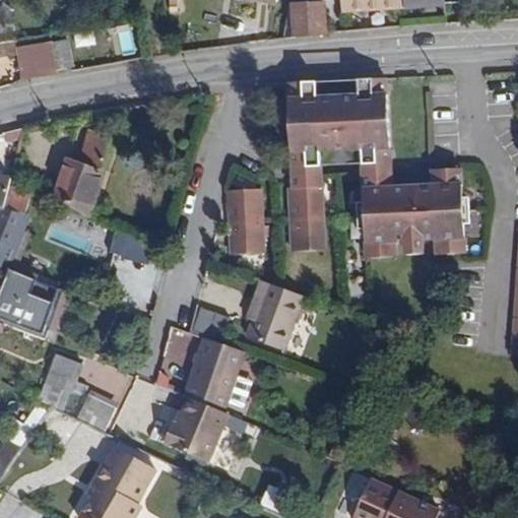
[(339,0),(340,12),(399,7),(398,0),(339,0)]
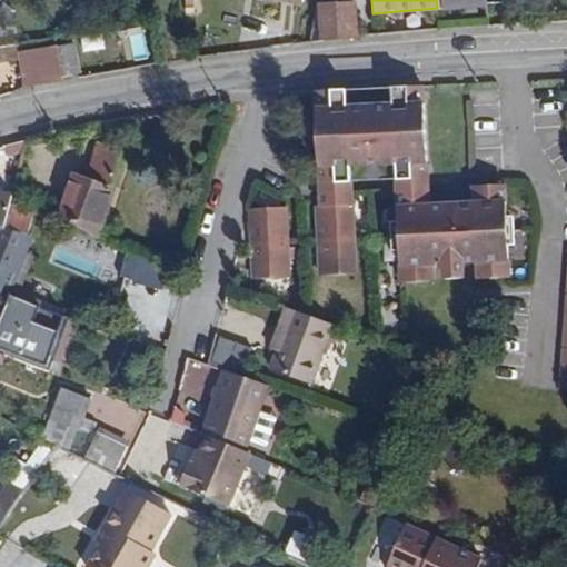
[(318,6),(321,38),(355,35),(351,2),(332,5),(318,6)]
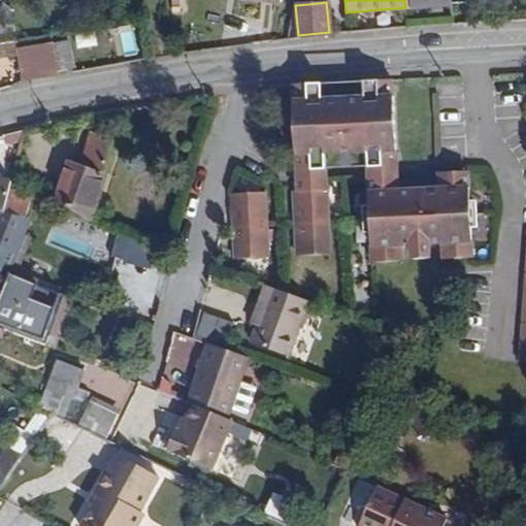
[(15,48),(14,38),(0,41),(0,58),(14,56),(17,77),(21,77),(54,72),(50,42),(15,48)]
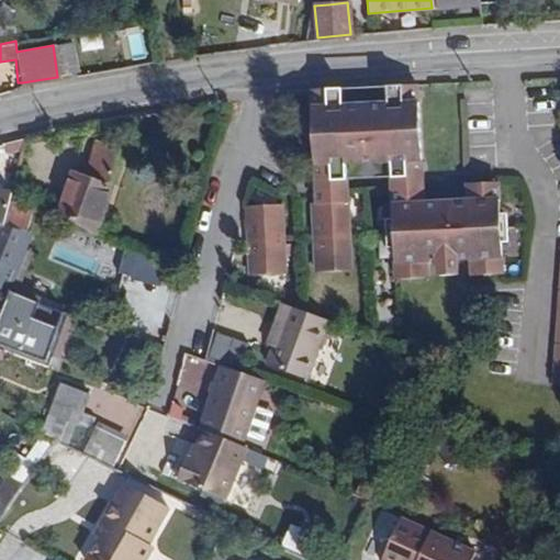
[(339,89),(310,90),(313,181),(345,179),(345,161),(360,161),(360,156),(371,156),(371,161),(388,160),(389,177),(421,177),(416,84),(383,86),(384,102),(342,105),(339,89)]
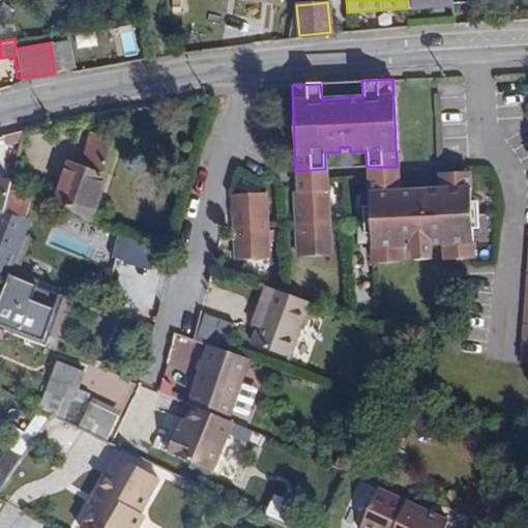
[(67,158),(54,201),(88,220),(112,140),(89,132),(78,162),(67,158)]
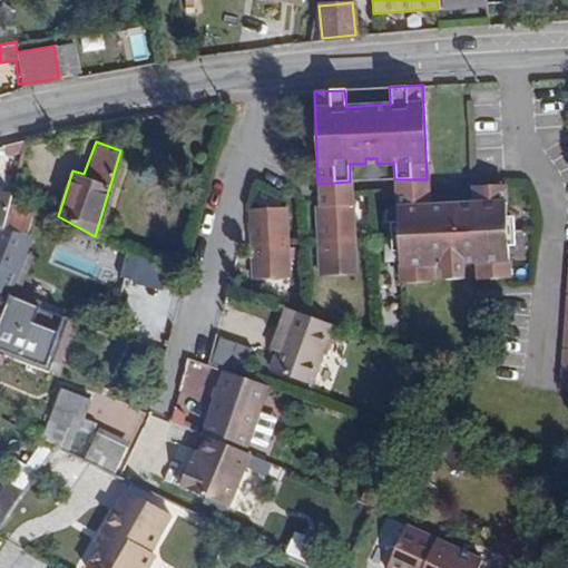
[(427,188),(427,179),(394,179),(395,189),(427,188)]
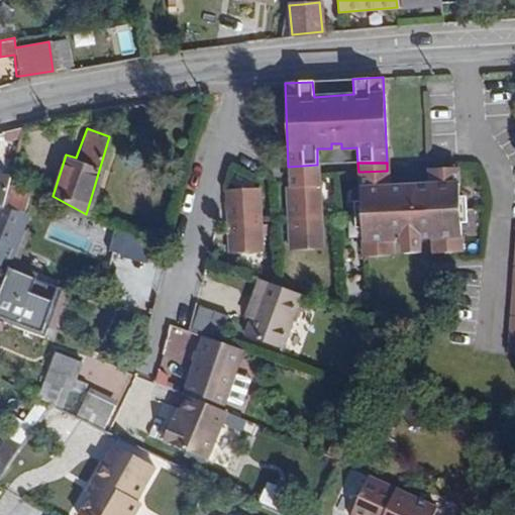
[(317,165),(288,167),(289,176),(318,174),(317,165)]
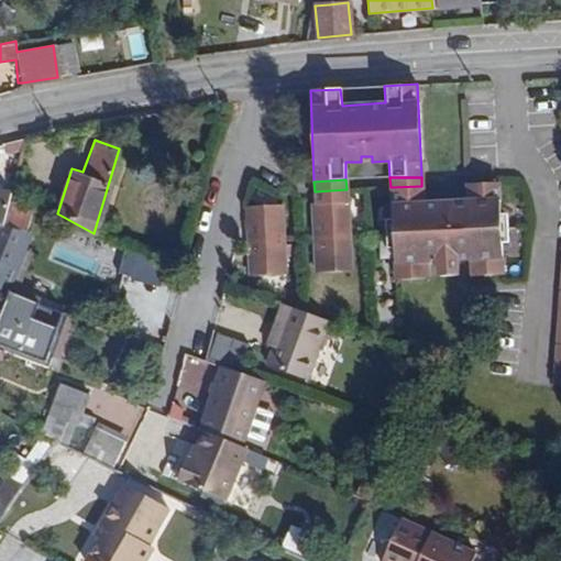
[(422,202),(421,186),(391,187),(394,278),(425,276),(424,262),(469,260),(470,274),(501,273),(494,183),(466,185),(466,200),(422,202)]
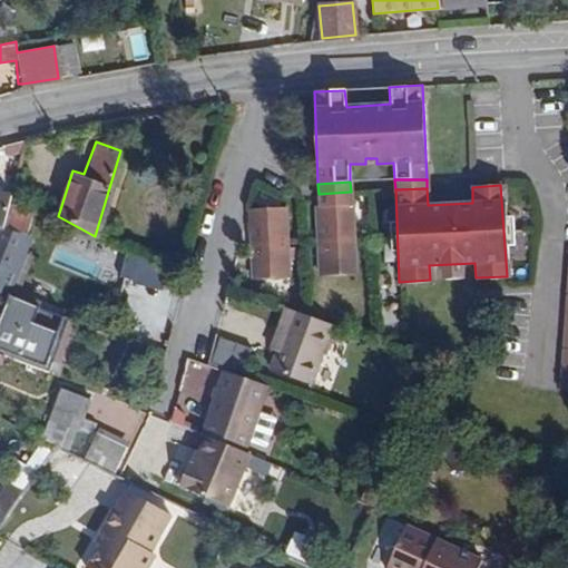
[(351,192),(319,194),(319,205),(315,206),(317,275),(354,274),(351,192)]
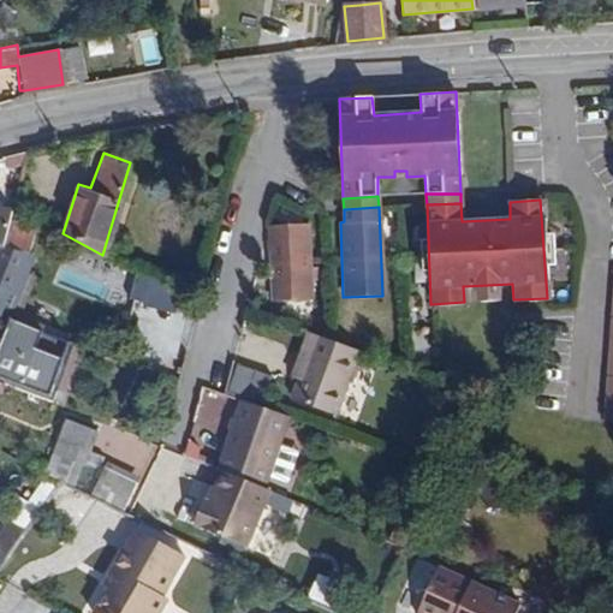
[(33,225),(7,218),(1,243),(29,248),(33,225)]
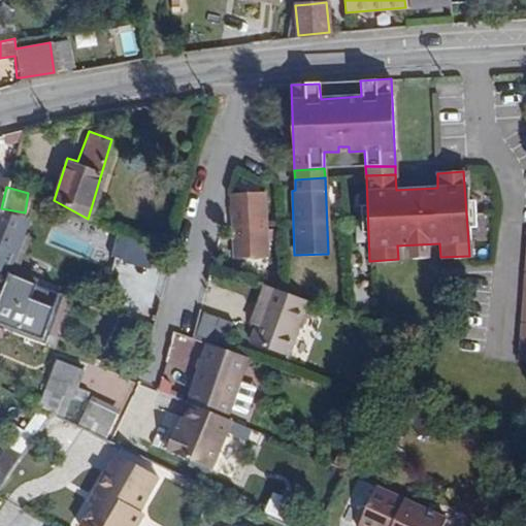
[(230,193),(232,258),(265,257),(262,192),(230,193)]
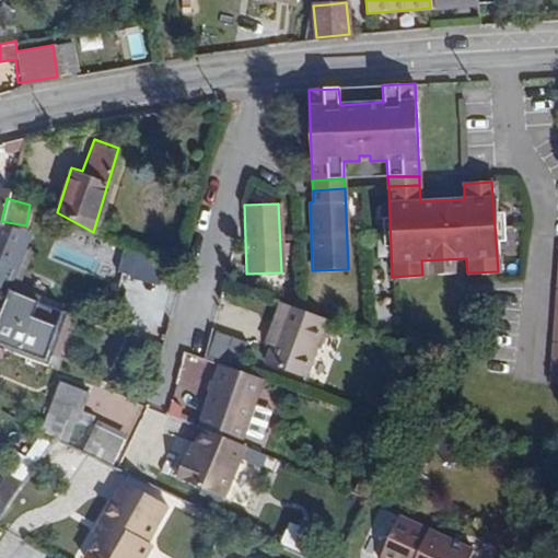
[(37,218),(19,258),(64,277),(80,236),(37,218)]
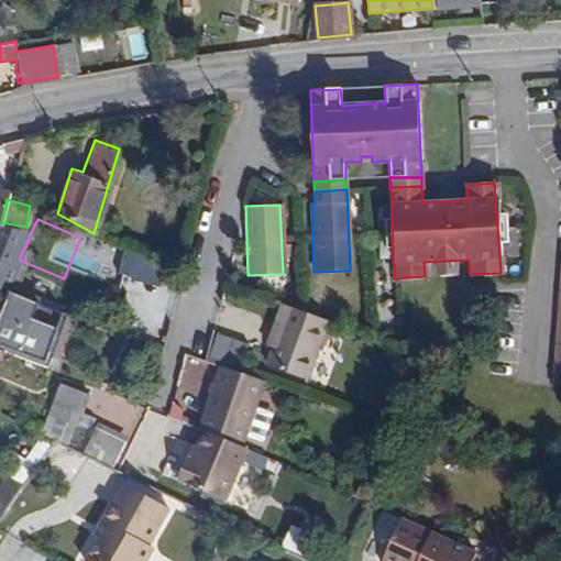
[(26,227),(1,222),(0,222),(0,262),(17,271),(18,268),(19,260),(26,227)]
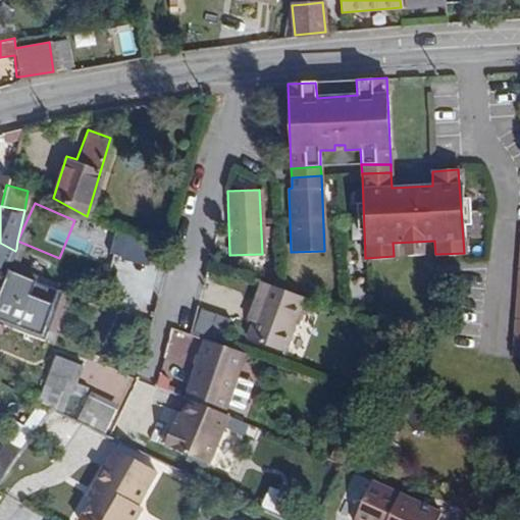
[(109,271),(150,274),(153,237),(112,234),(109,271)]
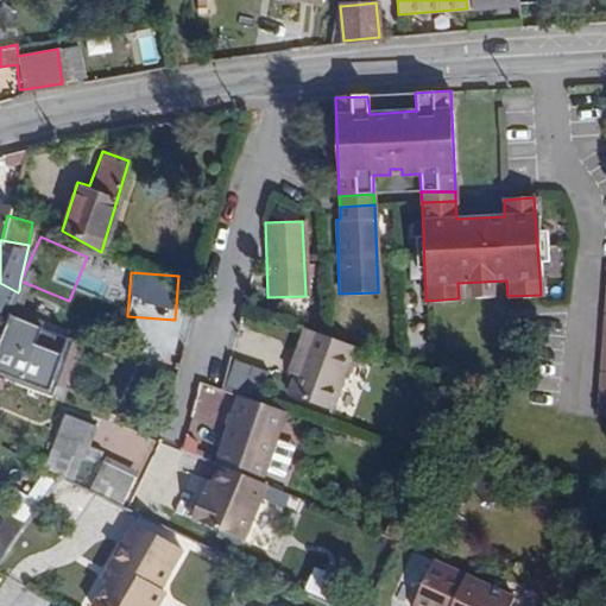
[(0,304),(11,310),(18,292),(0,283),(0,304)]
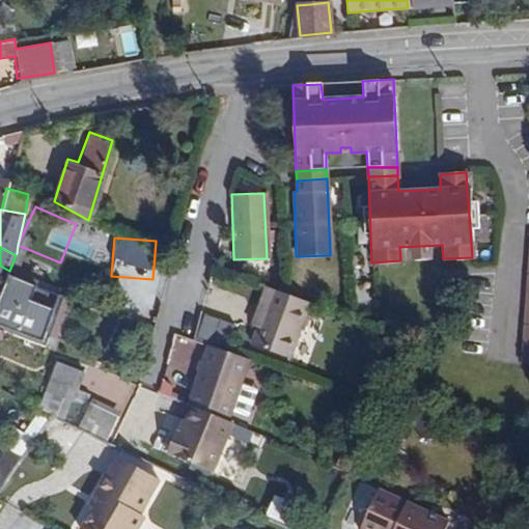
[(528,247),(518,364),(528,364),(528,247)]
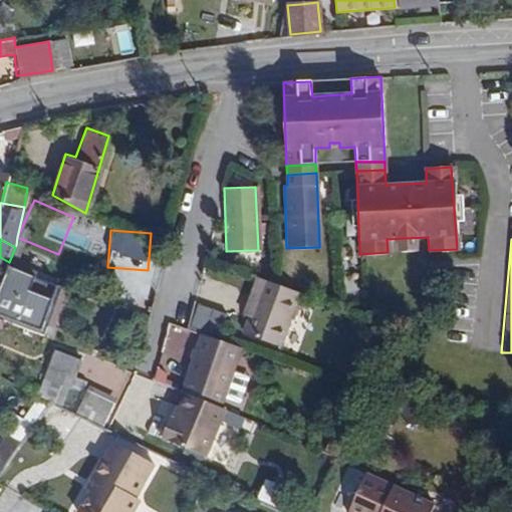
[(0,277),(2,278),(9,262),(0,257),(0,277)]
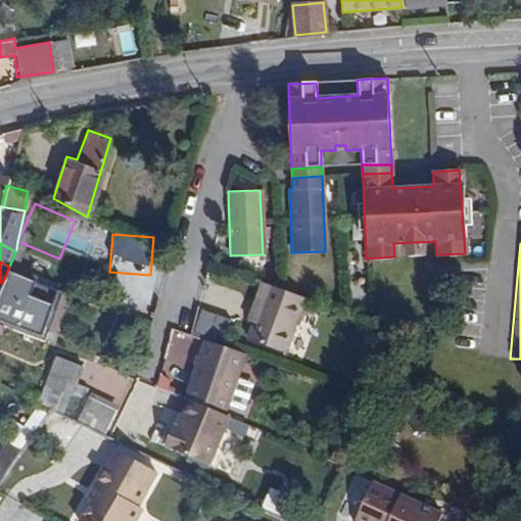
[(57,288),(9,267),(2,283),(0,288),(0,322),(37,337),(55,296),(57,288)]
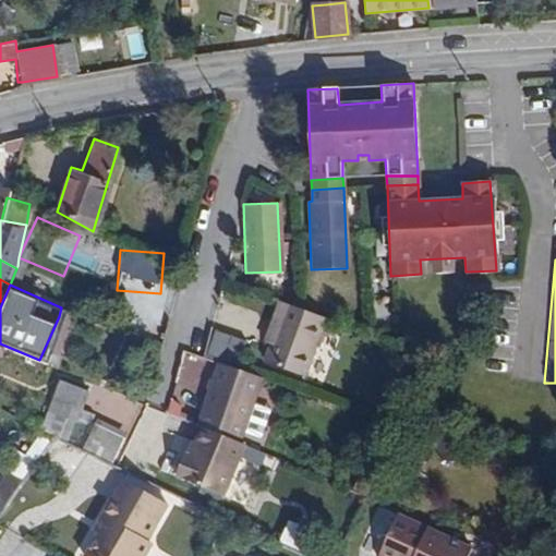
[(303,369),(323,312),(278,295),(270,317),(276,319),(269,338),(264,355),(303,369)]
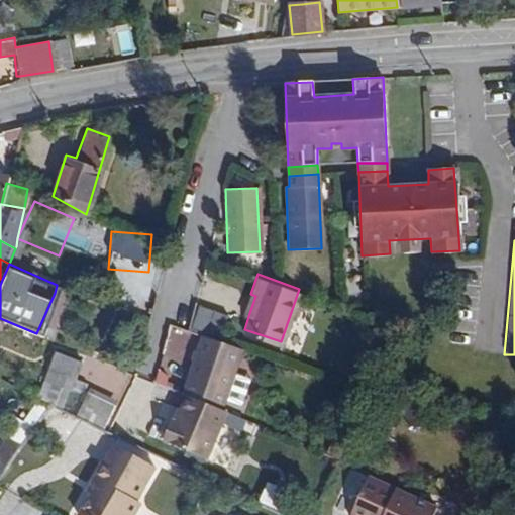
[(255,296),(250,294),(244,311),(249,313),(255,296)]
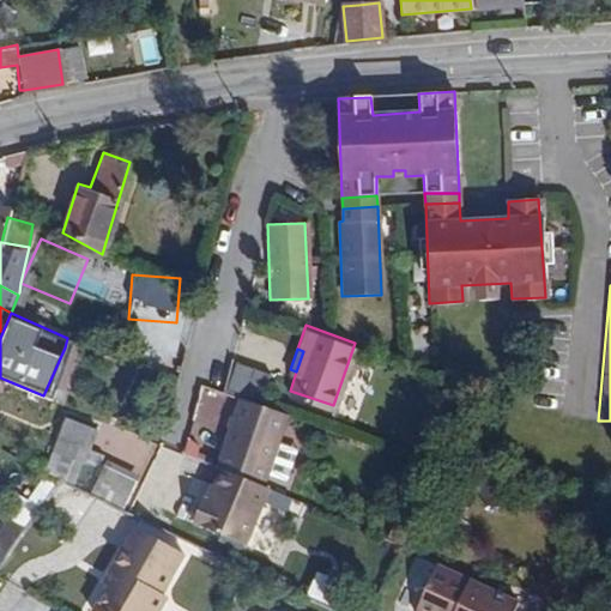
[(236,358),(230,376),(261,387),(267,368),(236,358)]
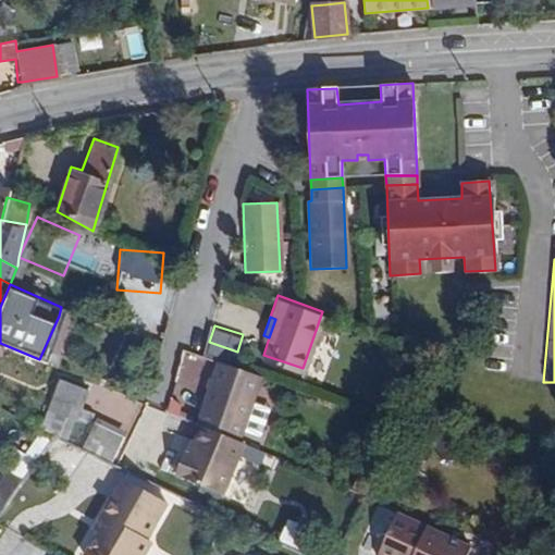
[(209,342),(206,353),(235,361),(237,352),(209,342)]
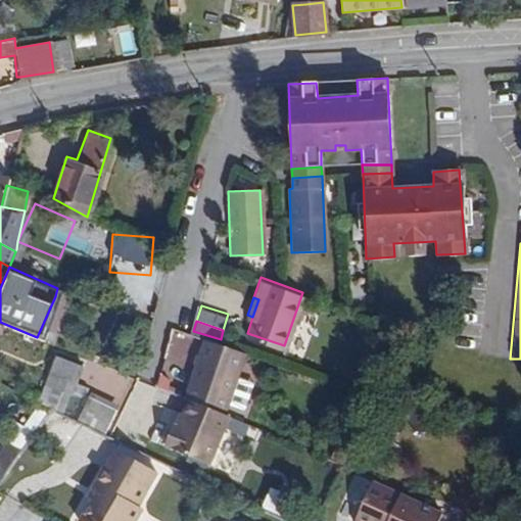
[(202,339),(200,345),(240,359),(242,349),(202,339)]
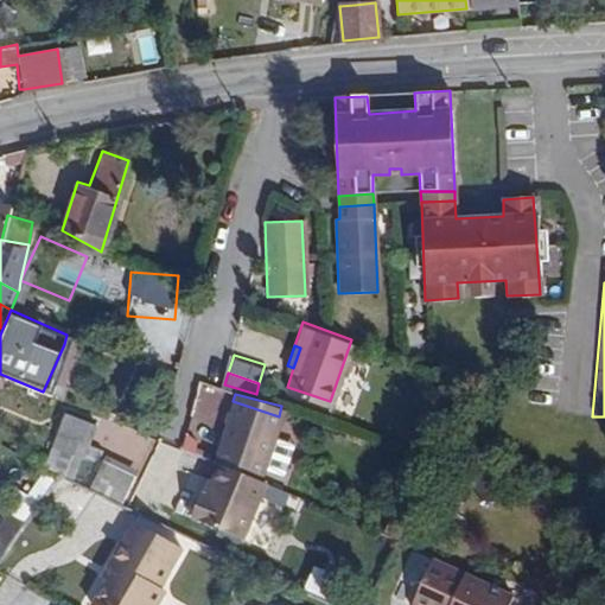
[(279,416),(233,401),(217,462),(221,464),(262,481),(279,416)]
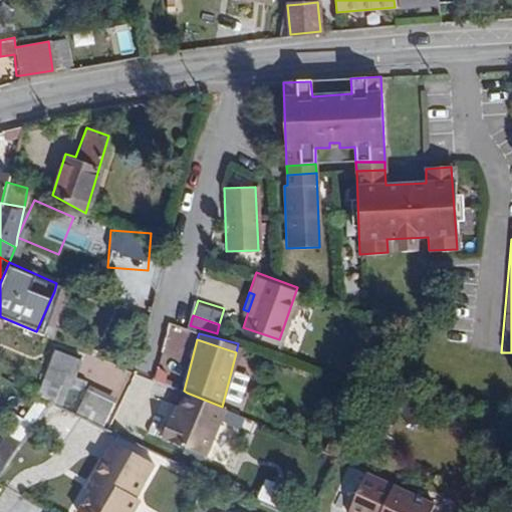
[(52,347),(36,398),(47,405),(50,400),(101,426),(112,402),(82,387),(85,380),(73,376),(80,358),(52,347)]
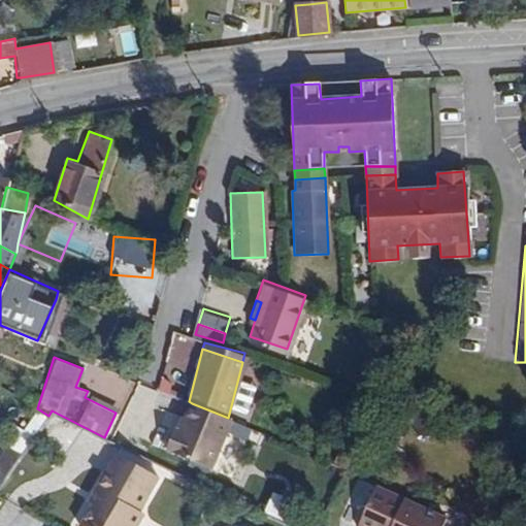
[(228,418),(192,403),(181,433),(176,431),(168,453),(212,470),(232,419),(228,418)]
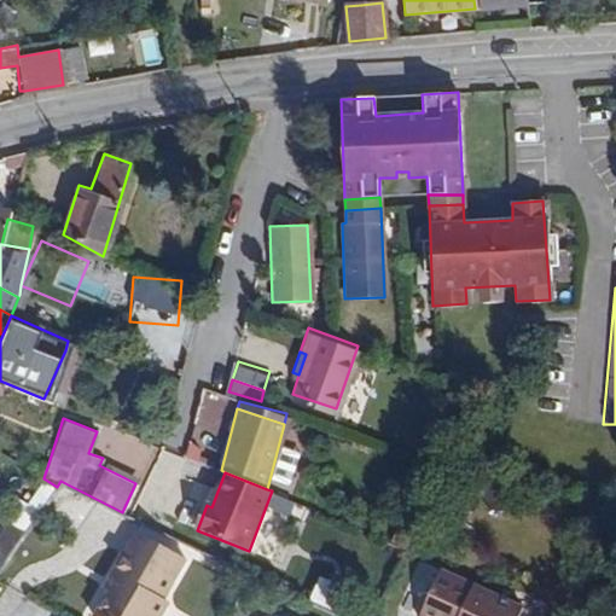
[(0,517),(23,532),(57,487),(44,478),(25,503),(15,495),(0,517)]
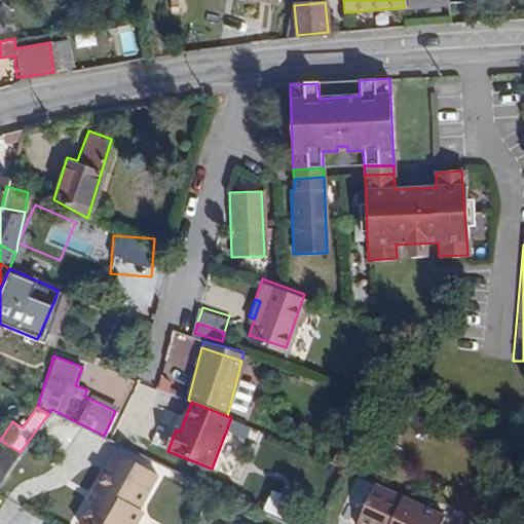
[(0,481),(1,482),(16,450),(3,444),(0,449),(0,481)]
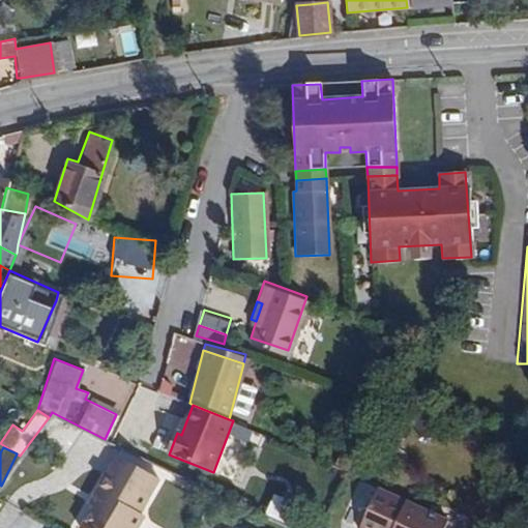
[(79,527),(80,527),(133,527),(140,515),(136,512),(156,476),(116,453),(95,489),(99,492),(79,527)]
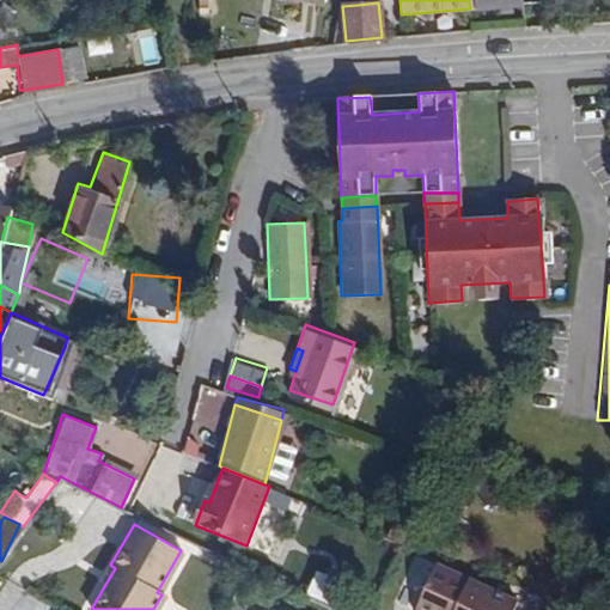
[(507,609),(520,584),(439,547),(416,595),(449,609),(507,609)]
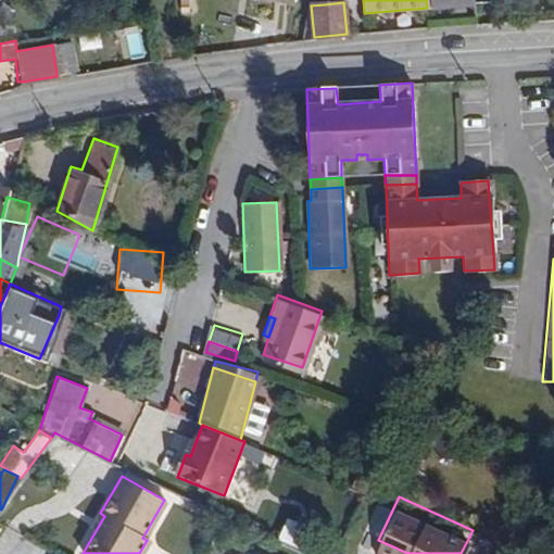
[(285,517),(275,539),(302,552),(313,529),(285,517)]
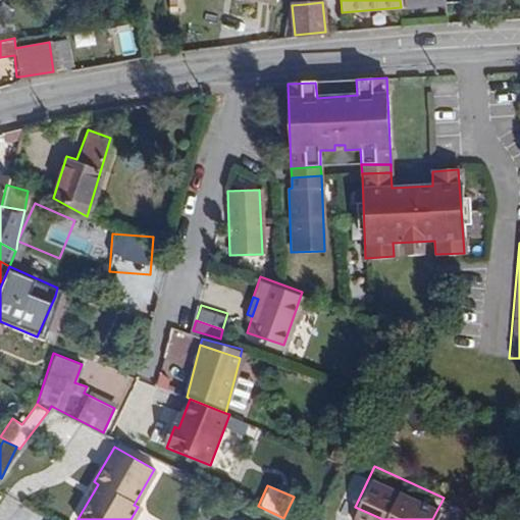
All buildings are outlined.
